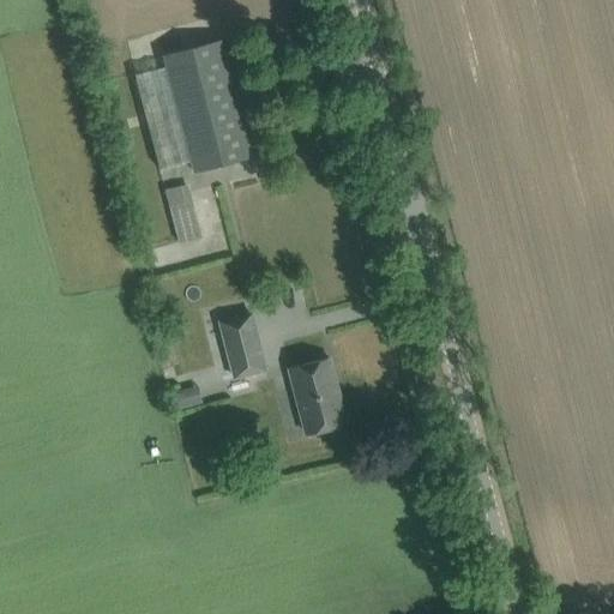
[(197,47),(163,55),(167,67),(136,74),(161,169),(191,162),(194,173),(251,157),(220,40),(197,47)]
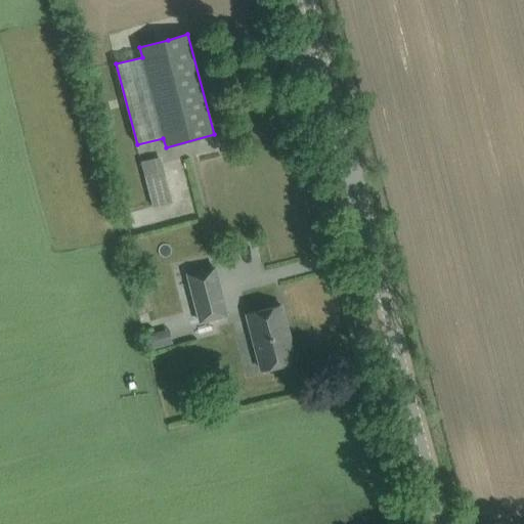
[(159,158),(141,162),(151,206),(169,202),(159,158)]
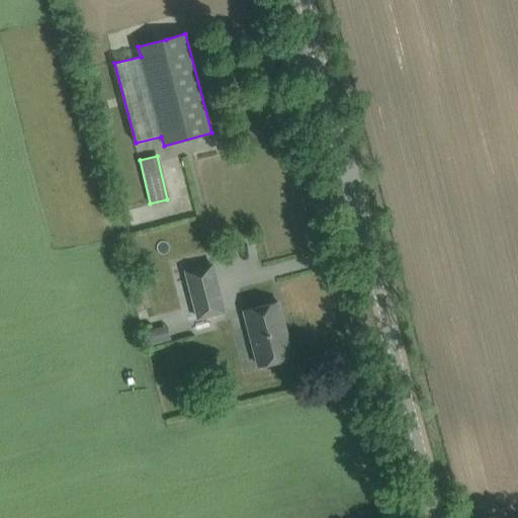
[(210,266),(184,273),(195,318),(223,311),(210,266)]
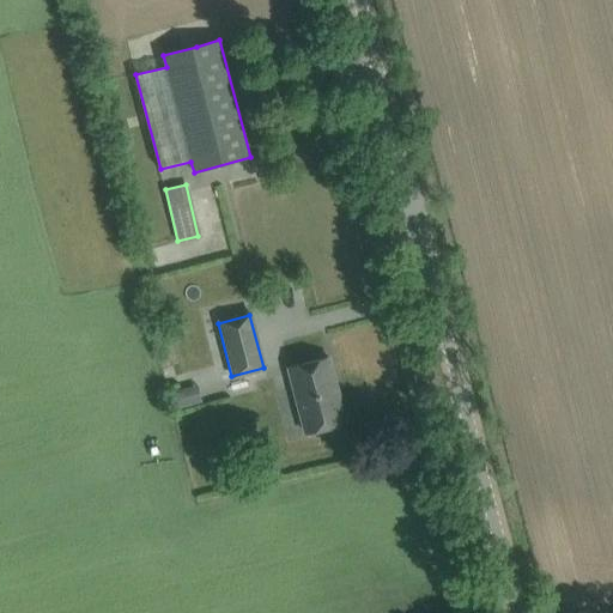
[(305,434),(322,429),(345,423),(328,358),(289,368),(305,434)]
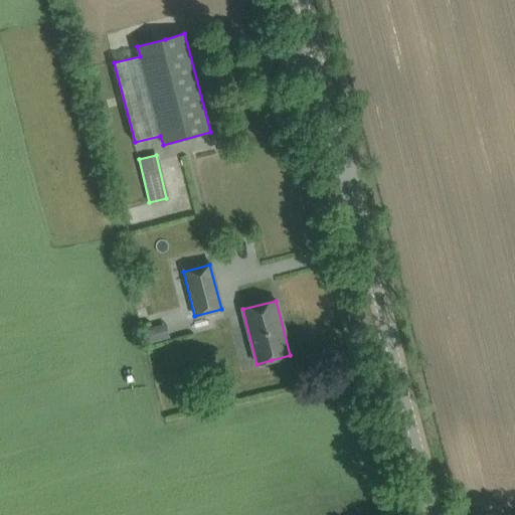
[(150,328),(143,330),(147,344),(154,342),(150,328)]
